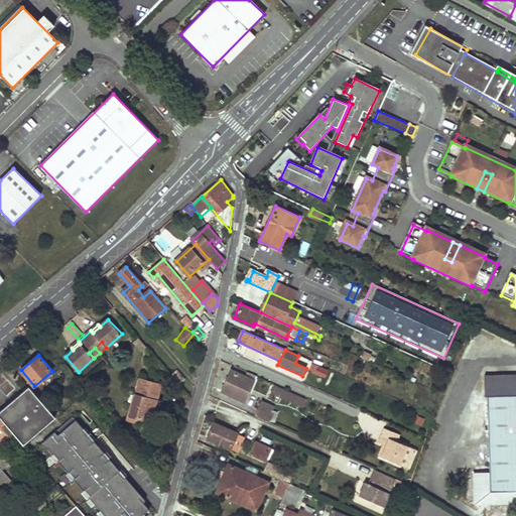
[(329,372),(313,365),(310,372),(317,375),(326,378),(329,372)]
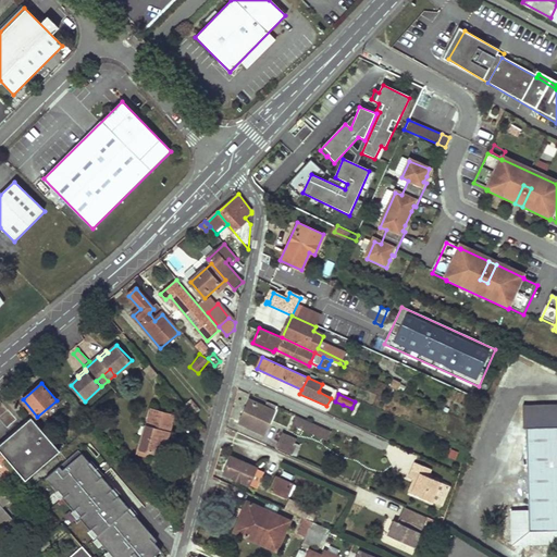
[(277,407),(270,403),(268,408),(250,400),(239,423),(264,435),(277,407)]
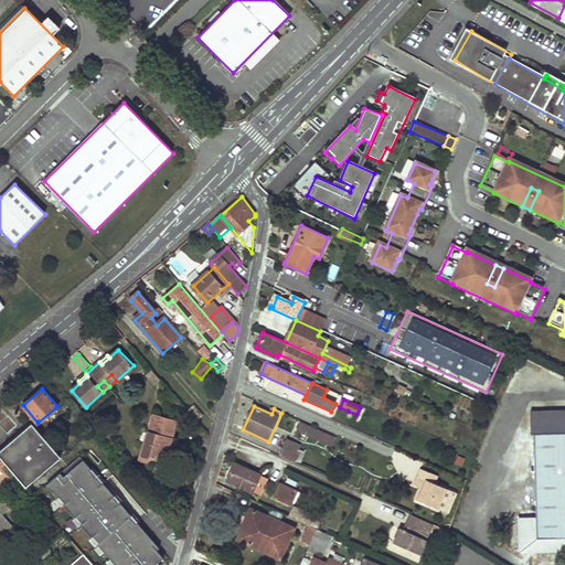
[(356,414),(348,411),(345,417),(353,420),(356,414)]
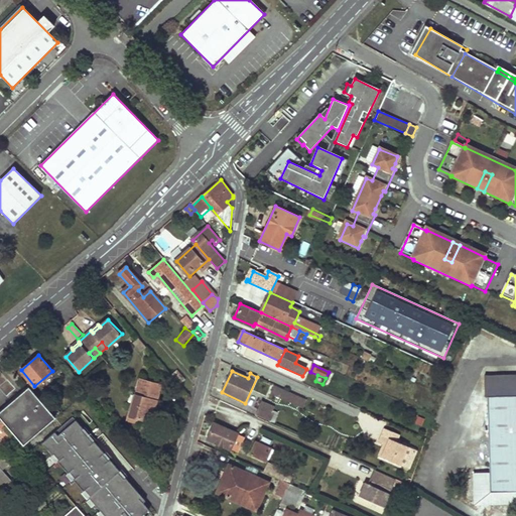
[(515,376),(485,377),(489,473),(472,474),(473,506),(482,505),(486,508),(489,505),(515,504),(515,376)]
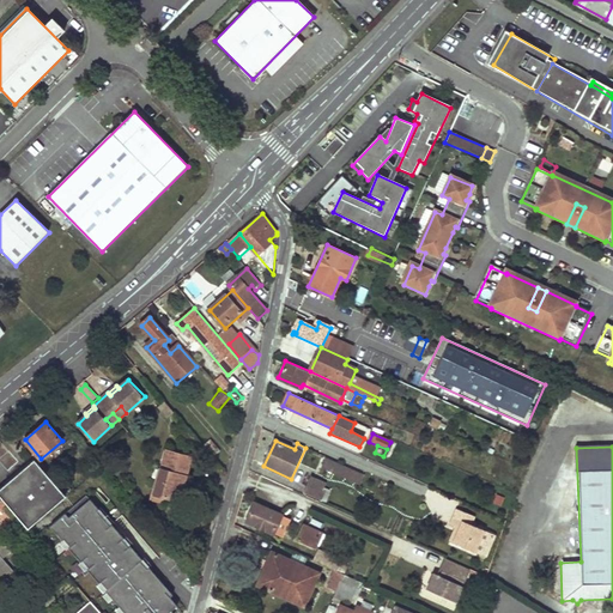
[(192,456),(167,449),(156,492),(165,496),(176,498),(182,474),(187,475),(192,456)]
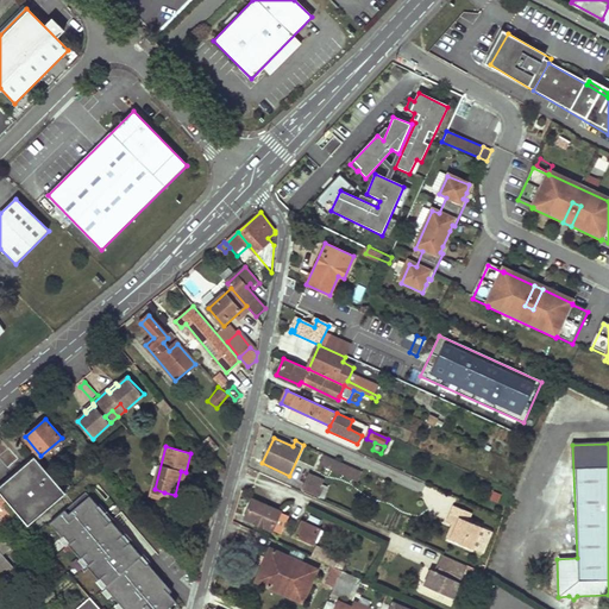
[(35,457),(0,487),(0,491),(29,526),(67,493),(35,457)]
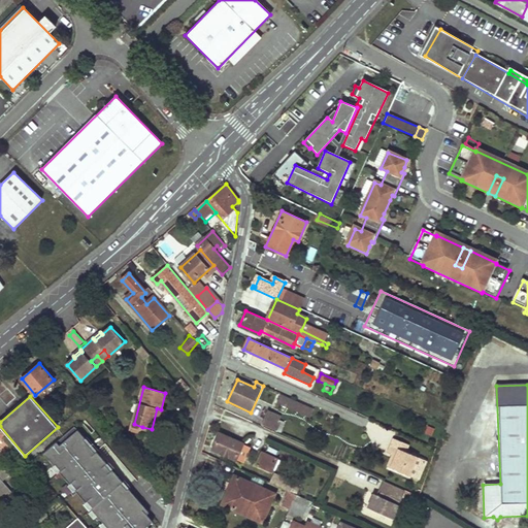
[(314,410),(282,396),(279,402),(311,418),(314,410)]
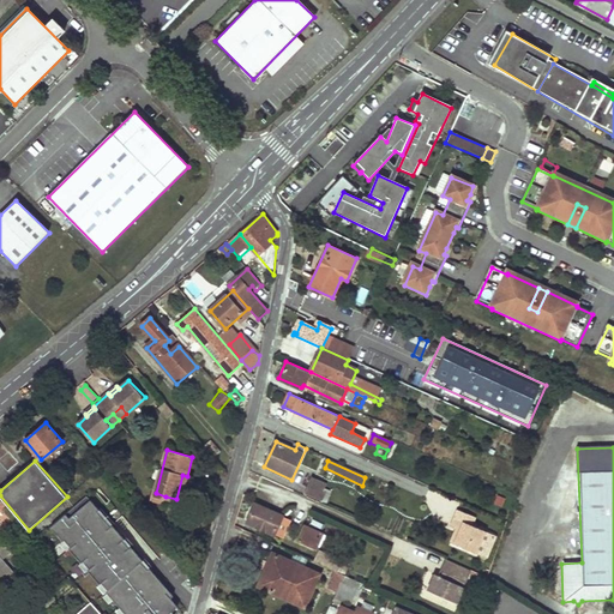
[(187,476),(182,475),(176,499),(180,500),(187,476)]
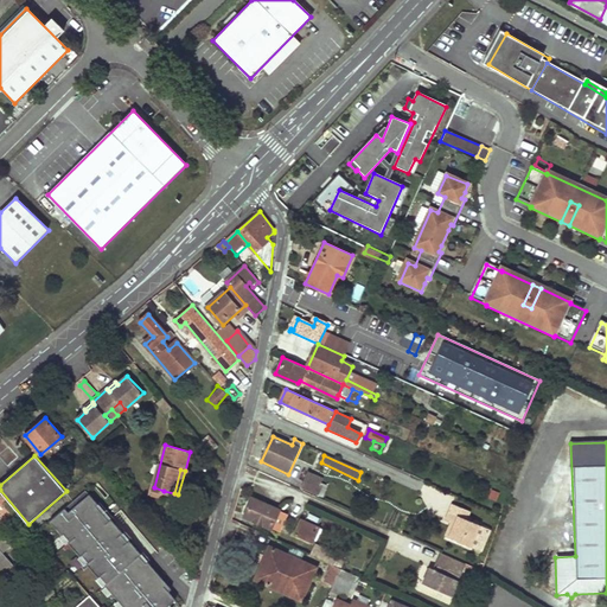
[(324,478),(310,472),(304,487),(324,497),(328,487),(321,485),(324,478)]
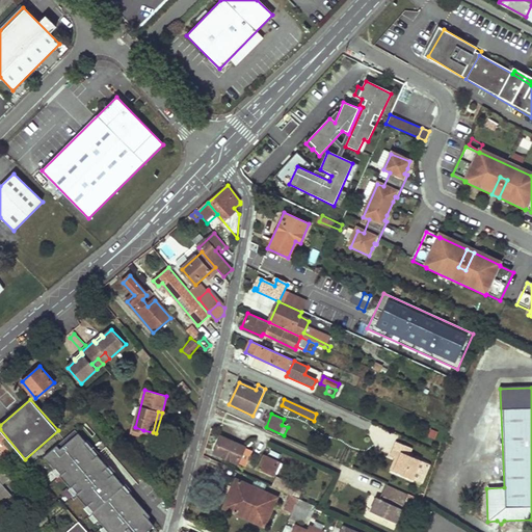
[(143,531),(154,524),(76,436),(60,450),(57,447),(46,457),(112,531),(143,531)]
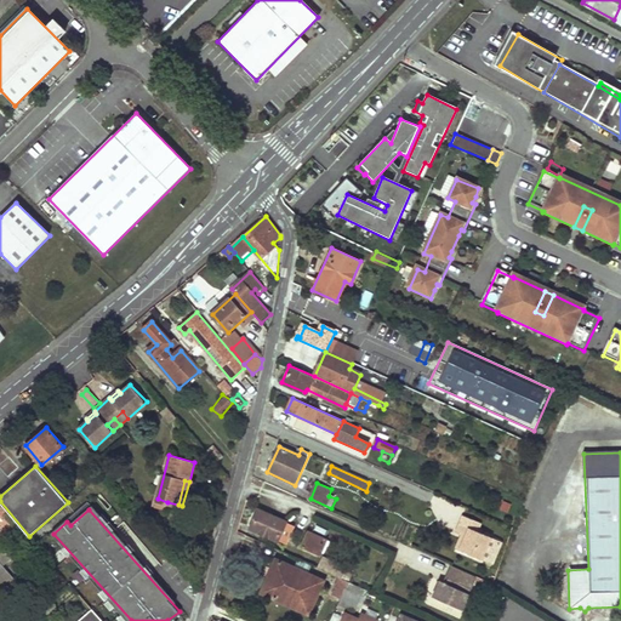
[(285,523),(258,510),(250,529),(275,541),(285,523)]
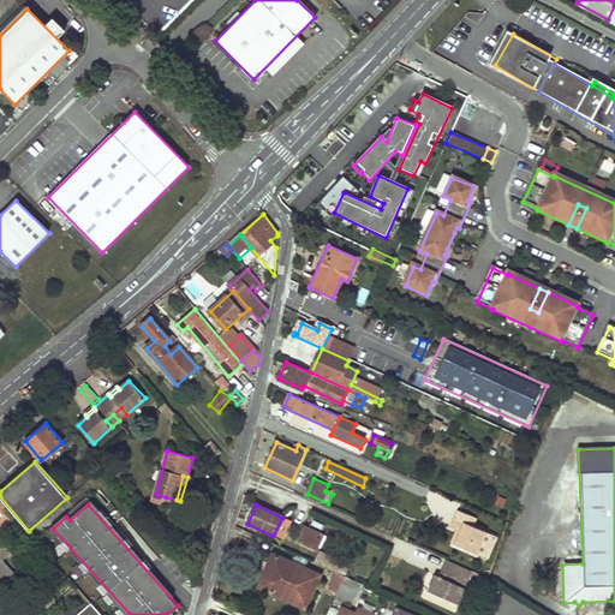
[(487,532),(454,519),(452,527),(457,530),(461,532),(455,545),(477,554),(487,532)]
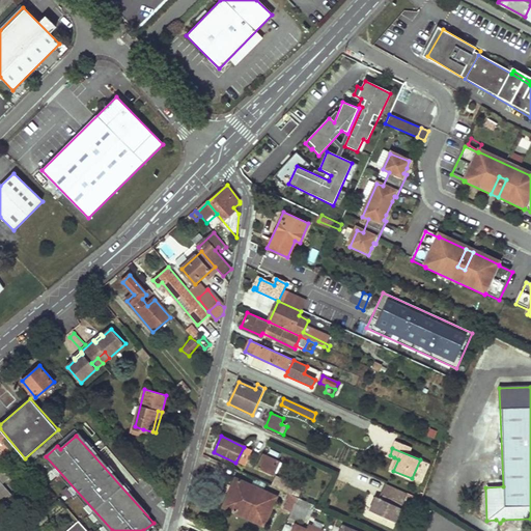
[(278,463),(257,452),(251,464),(273,474),(278,463)]
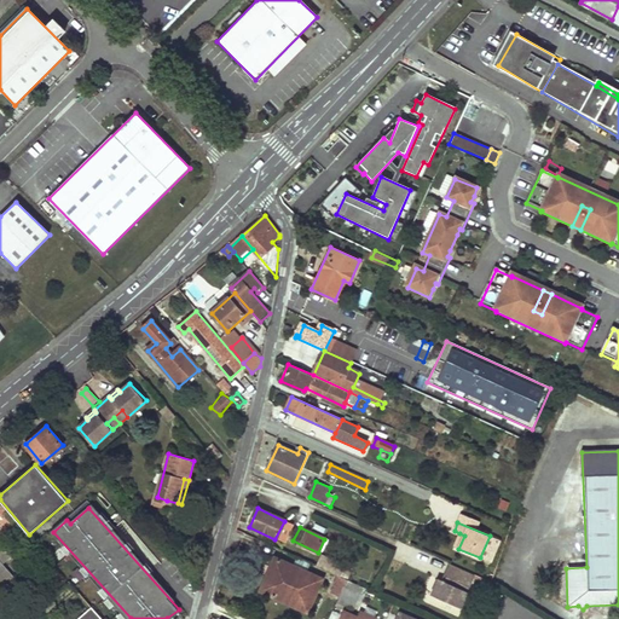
[(464,536),(460,533),(453,547),(458,549),(464,536)]
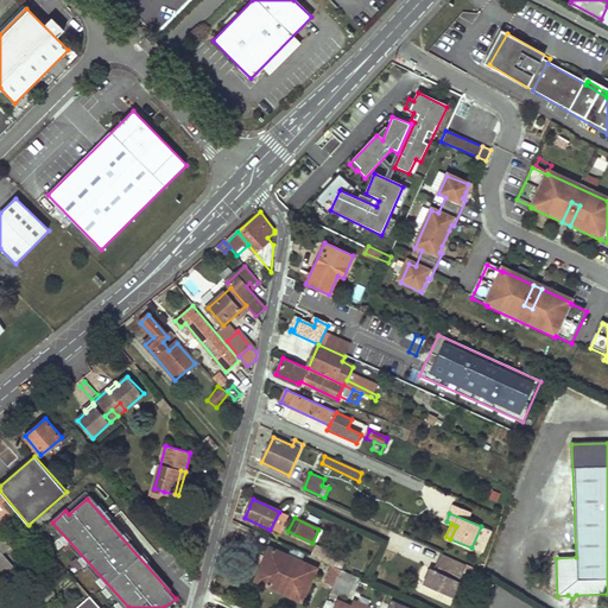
[(492,531),(481,526),(472,548),(483,552),(492,531)]
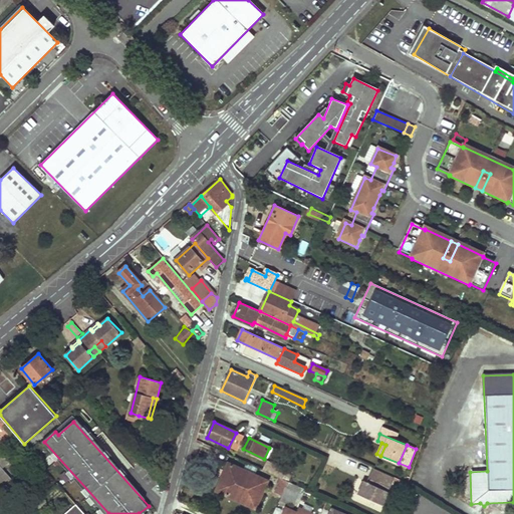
[(10,460),(0,448),(0,461),(4,466),(10,460)]
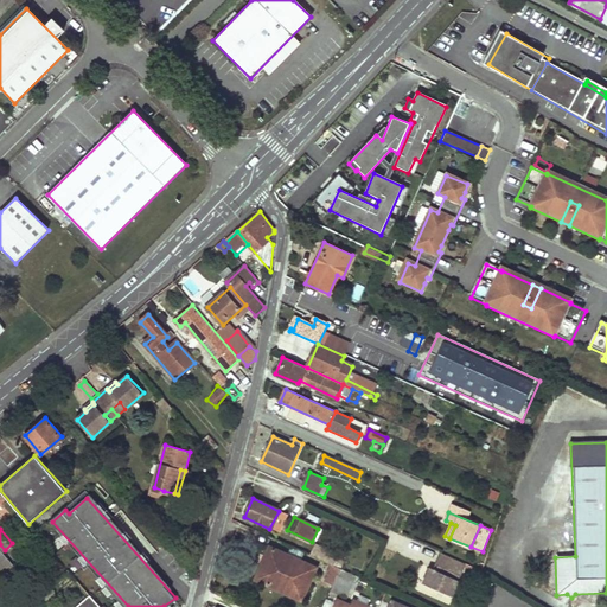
[(23,556),(12,543),(5,550),(16,563),(23,556)]
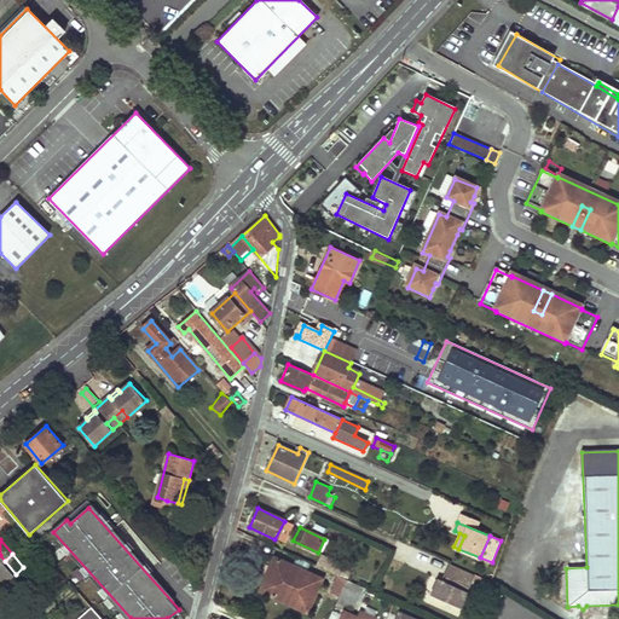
[(343,566),(322,556),(317,566),(339,576),(343,566)]
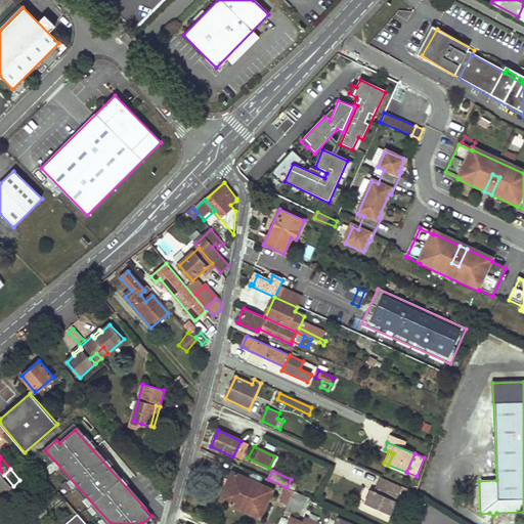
[(232,472),(228,480),(233,482),(224,503),(260,518),(272,489),(232,472)]
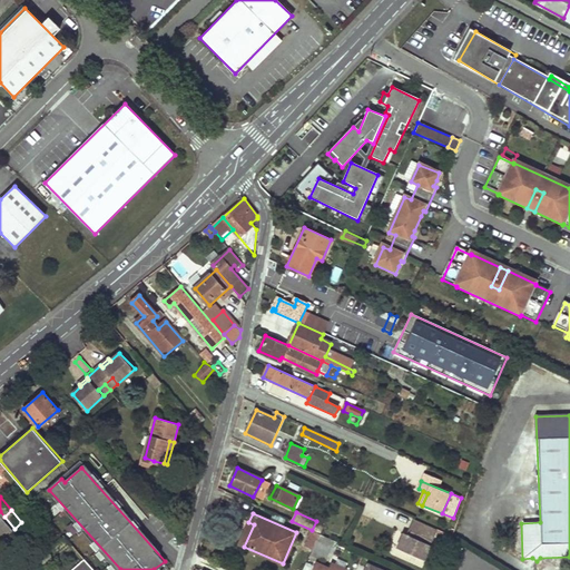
[(26,546),(0,516),(0,536),(6,543),(1,547),(6,551),(9,548),(16,554),(26,546)]
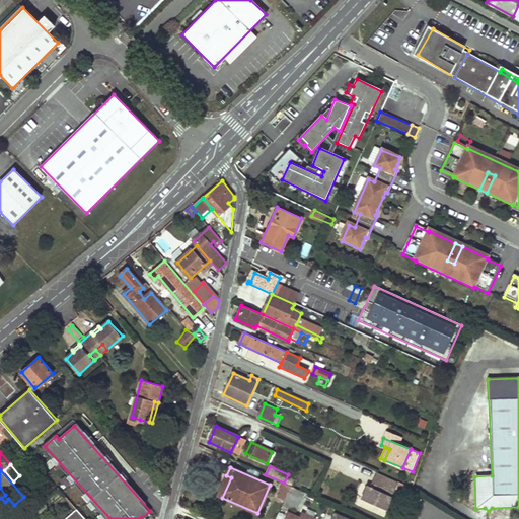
[(385,510),(398,483),(376,472),(371,483),(373,484),(372,488),(367,486),(361,499),(385,510)]
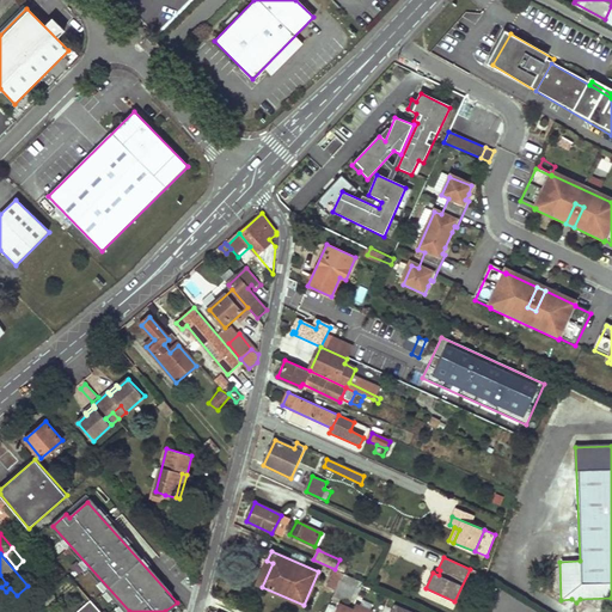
[(267,561),(256,585),(262,587),(273,563),(267,561)]
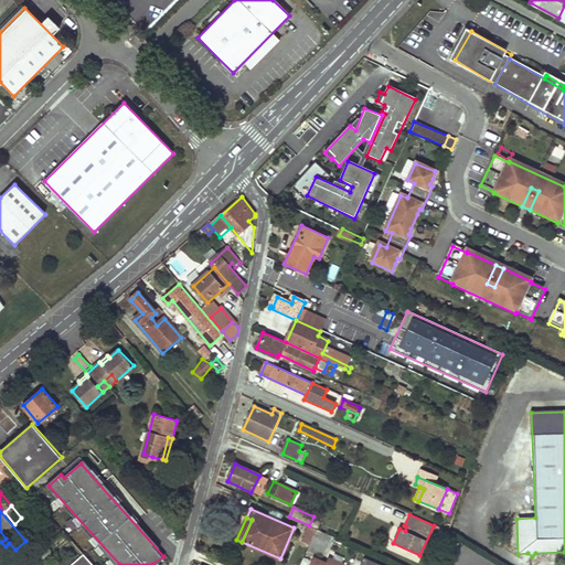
[(341,540),(316,529),(307,547),(332,560),(341,540)]
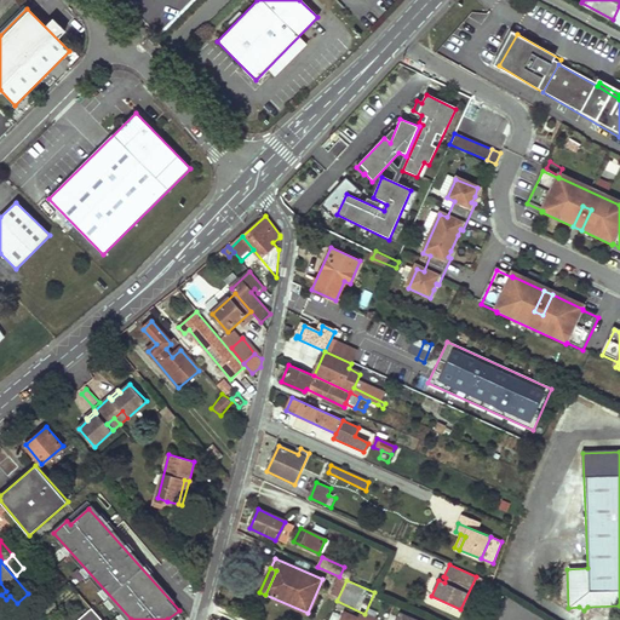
[(103,619),(93,608),(78,619),(103,619)]
